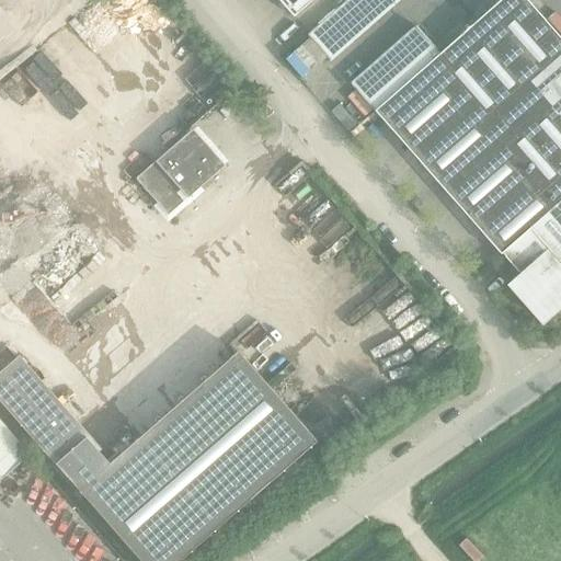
[(277,0),(292,16),(310,0),(277,0)]
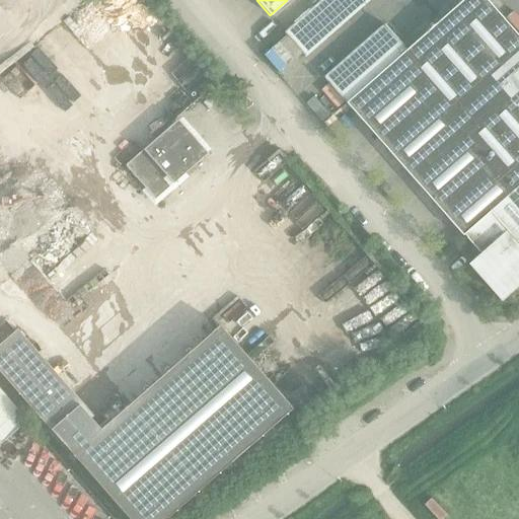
[(369,0),(319,0),(283,32),(304,57),(350,17),(369,0)]
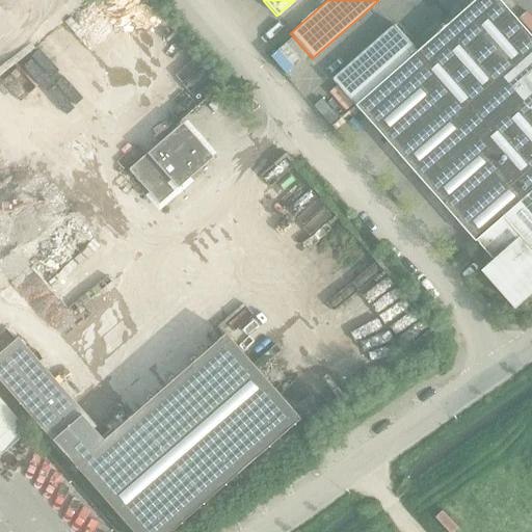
[(531,187),(531,38),(498,0),(473,0),(417,50),(354,105),(474,241),(475,240),(474,239),(531,187)]
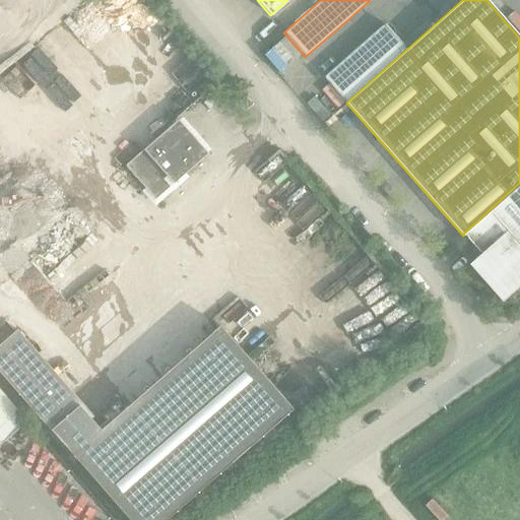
[(385,24),(324,78),(346,103),(407,49),(385,24)]
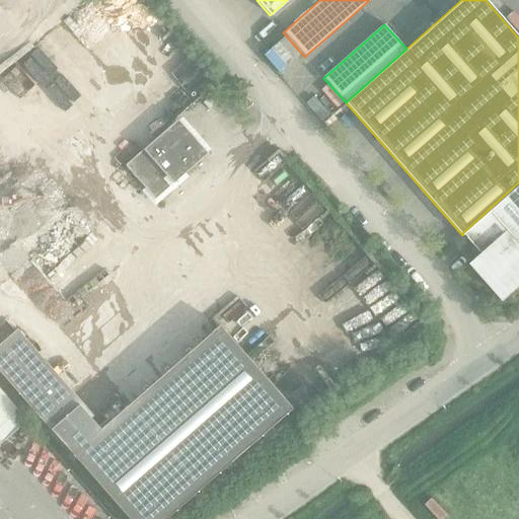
[(155,199),(208,151),(178,119),(126,167),(155,199)]
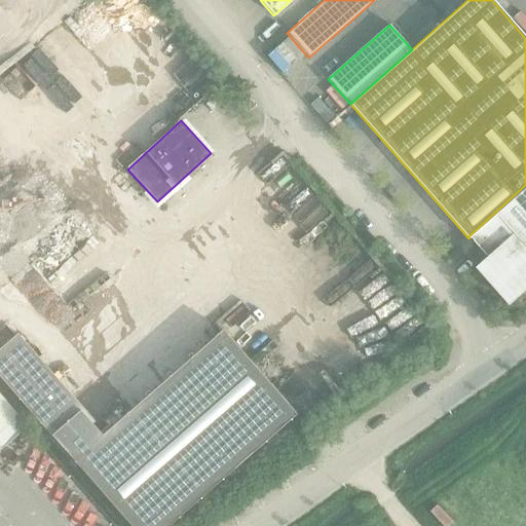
[(525,185),(468,236),(470,237),(487,258),(477,267),(506,301),(525,284),(525,185)]
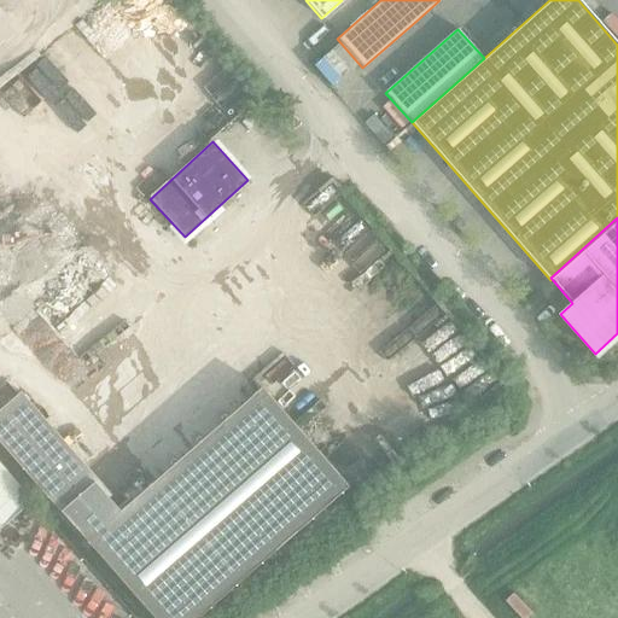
[(153,617),(194,617),(344,488),(347,487),(261,388),(118,512),(106,497),(111,494),(21,390),(0,408),(0,441),(79,531),(153,617)]
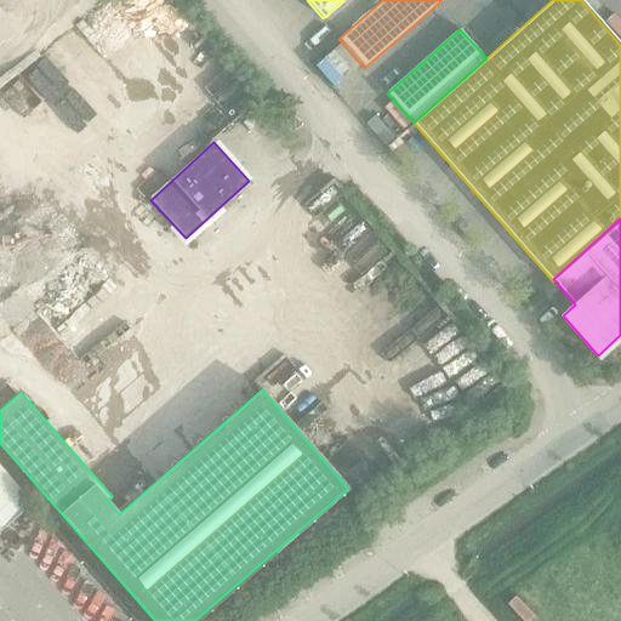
[(508,417),(500,408),(490,416),(499,426),(508,417)]
